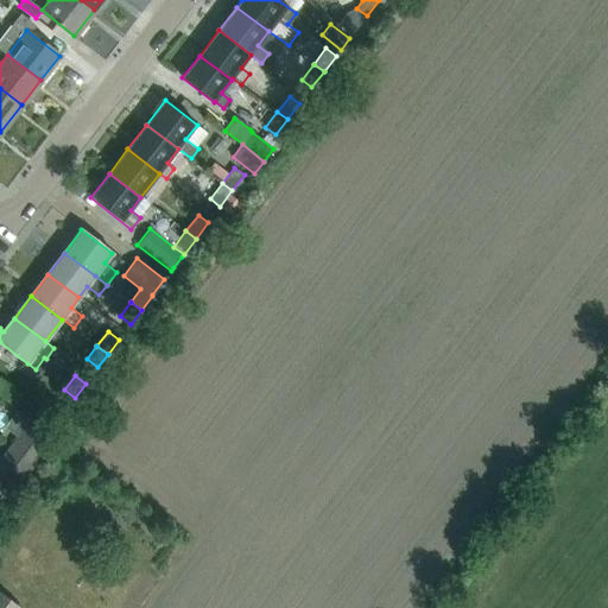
[(25,425),(0,457),(0,466),(23,482),(51,444),(25,425)]
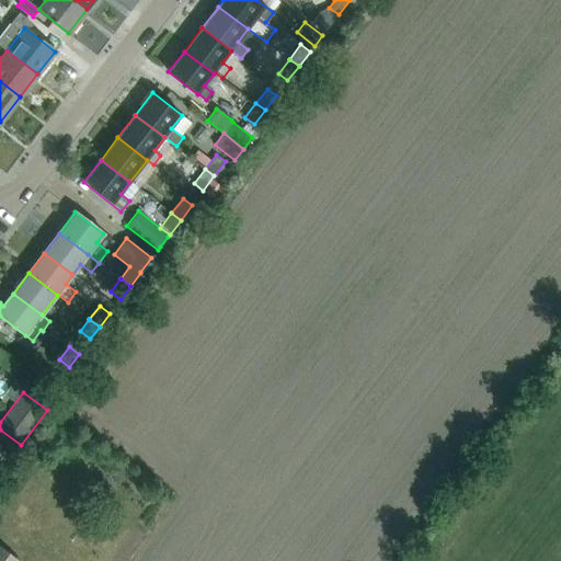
[(0,560),(20,560),(21,560),(0,545),(0,560)]
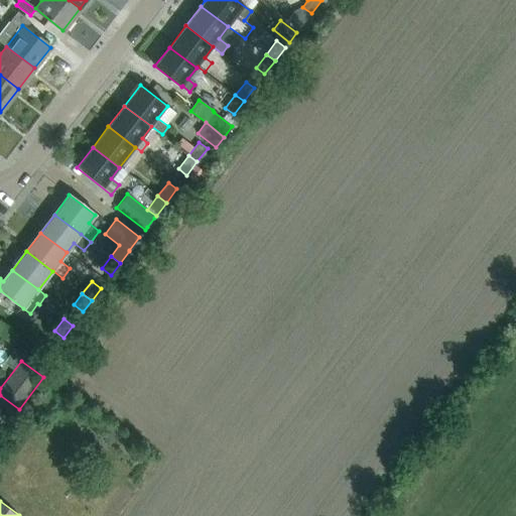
All buildings are outlined.
